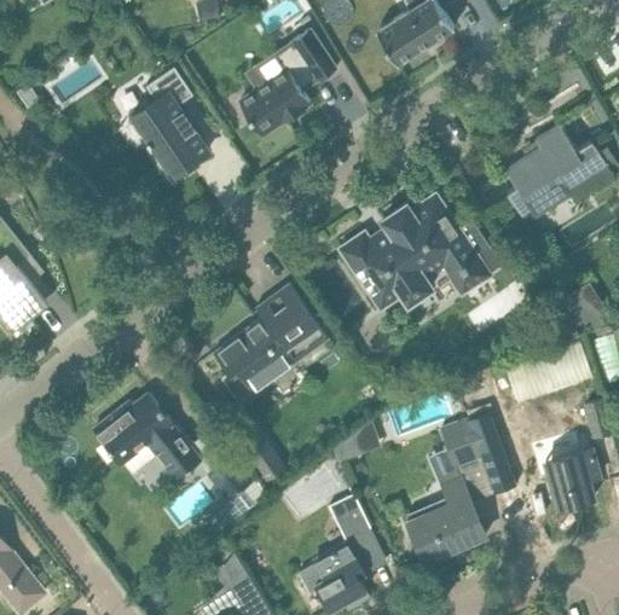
[(443,9),(455,0),(404,0),(409,11),(376,32),(398,64),(455,28),(443,9)]
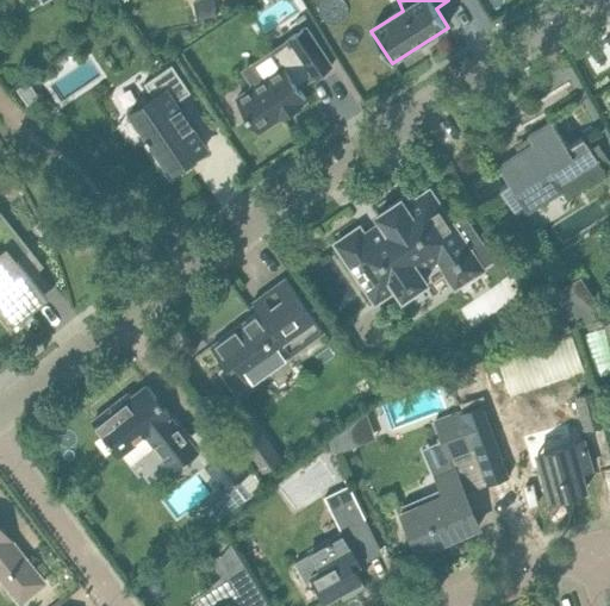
[(315,80),(331,69),(305,30),(288,41),(290,43),(272,55),(282,70),(236,101),(257,133),(279,119),(280,122),(303,106),(302,105),(306,101),(297,88),(313,77),(315,80)]
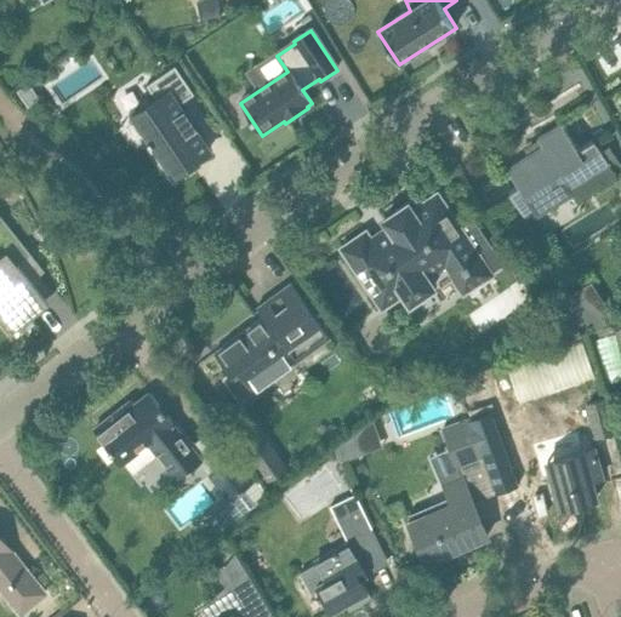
[(209,153),(178,107),(194,96),(175,68),(147,86),(157,102),(134,116),(151,141),(148,142),(151,147),(148,149),(172,186),(198,167),(194,163),(209,153)]
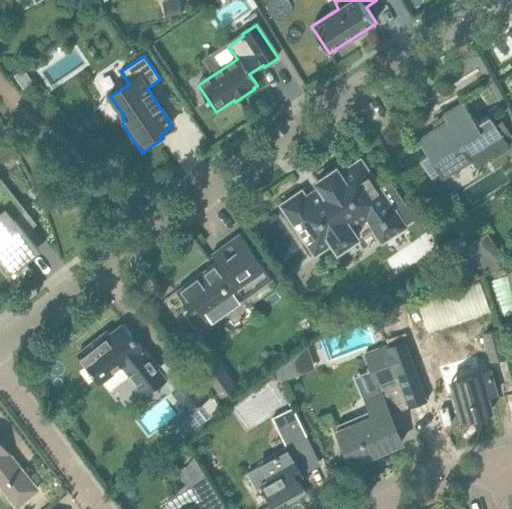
[(414,132),(414,133),(427,155),(419,160),(430,177),(434,184),(471,161),(474,167),(485,160),(508,146),(502,137),(495,126),(489,116),(476,124),(473,120),(462,103),(442,115),(446,122),(418,139),(414,132)]
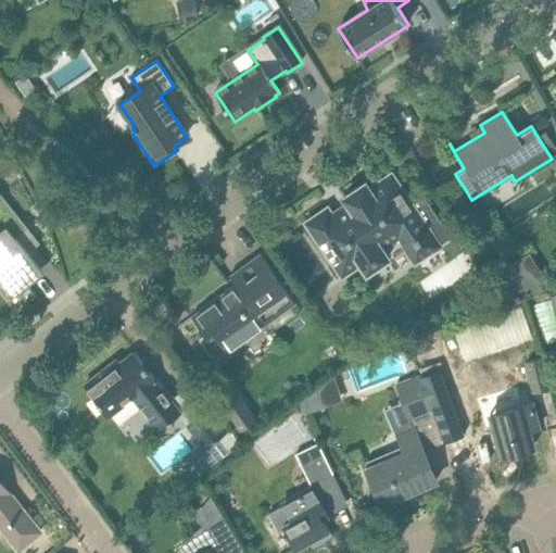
[(367,274),(389,260),(382,250),(400,239),(405,248),(415,242),(417,244),(422,241),(420,238),(430,231),(425,225),(436,217),(416,188),(405,196),(392,176),(369,190),(366,184),(344,199),(352,210),(336,222),(328,210),(306,224),(342,278),(362,265),(367,274)]
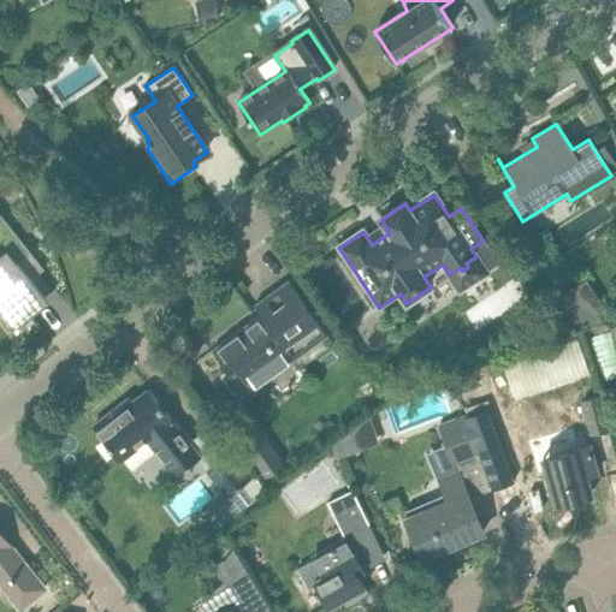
[(0,214),(0,302),(1,301),(16,319),(52,290),(25,256),(22,260),(12,249),(0,232),(0,220),(3,218),(0,214)]
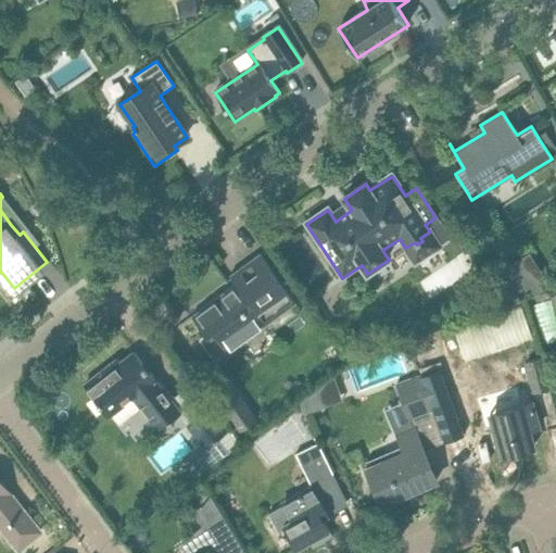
[(237,286),(192,318),(205,337),(199,341),(212,359),(215,363),(227,354),(226,352),(265,324),(260,315),(288,294),(295,305),(295,304),(282,286),(274,274),(261,255),(239,272),(245,279),(237,286)]
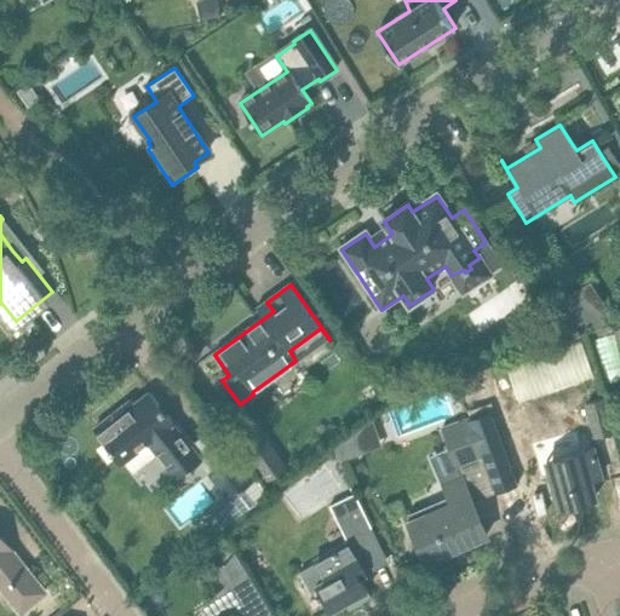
[(131,403),(93,431),(120,465),(138,450),(149,442),(179,481),(201,464),(171,425),(172,424),(168,419),(149,395),(135,407),(131,403)]
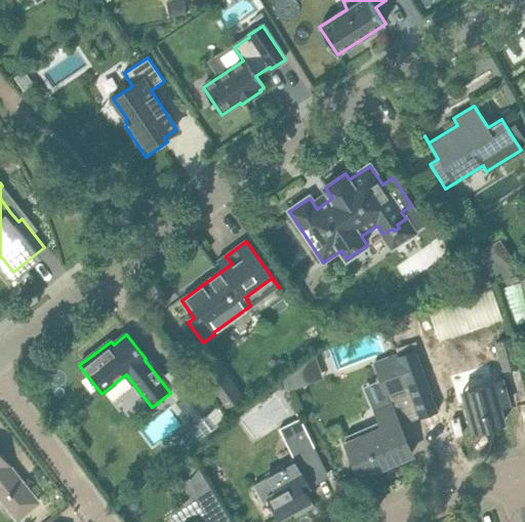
[(510,337),(494,343),(503,373),(519,369),(510,337)]
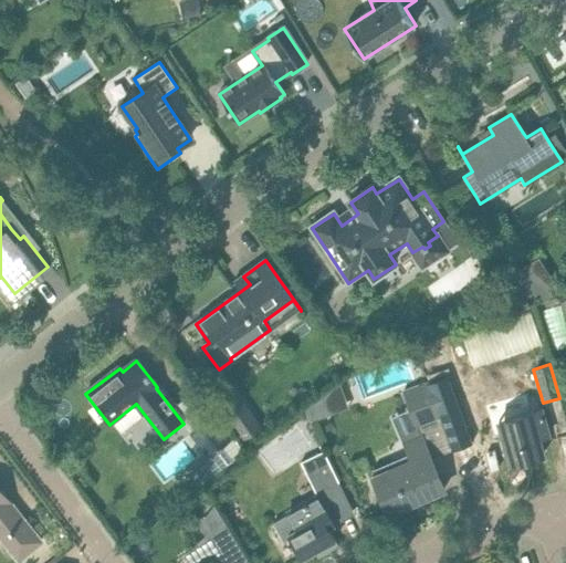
[(392,461),(371,470),(375,478),(373,479),(379,494),(388,514),(389,514),(389,513),(442,490),(443,491),(444,491),(436,470),(431,460),(453,452),(472,445),(447,376),(428,383),(401,393),(415,428),(399,435),(402,442),(410,462),(395,469),(392,461)]
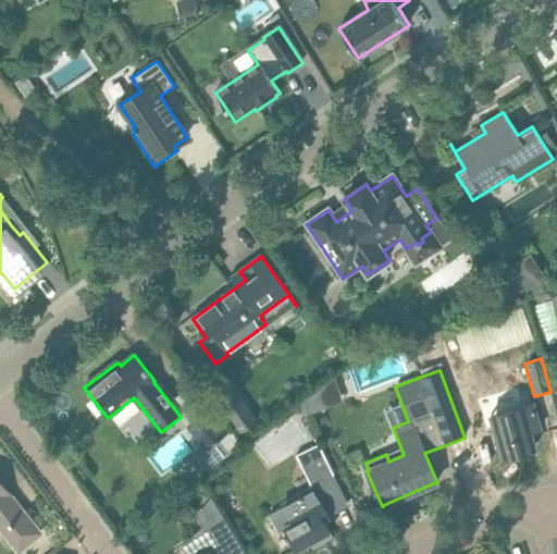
[(235,392),(220,403),(242,434),(257,422),(235,392)]
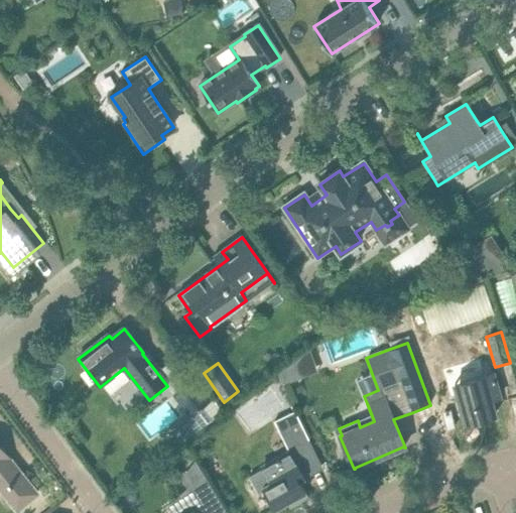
[(480,363),(443,373),(452,400),(458,398),(460,405),(466,424),(496,416),(491,401),(500,398),(495,379),(493,374),(484,377),(480,363)]
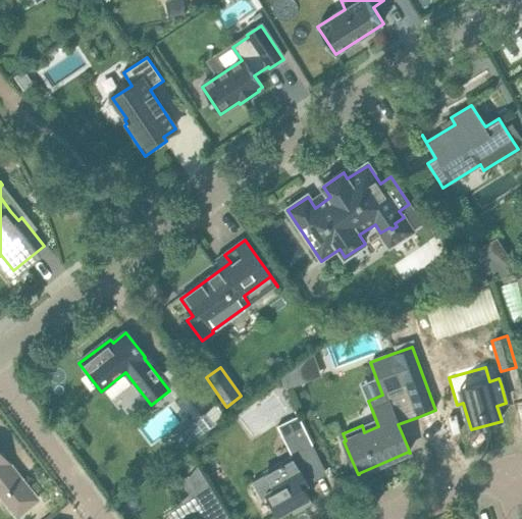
[(175,401),(173,402),(191,424),(215,406),(198,383),(175,401)]
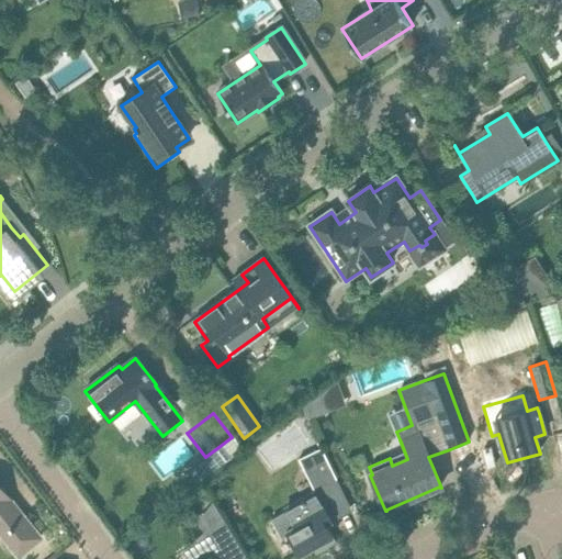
[(205,457),(186,473),(194,485),(242,450),(232,437),(205,457)]
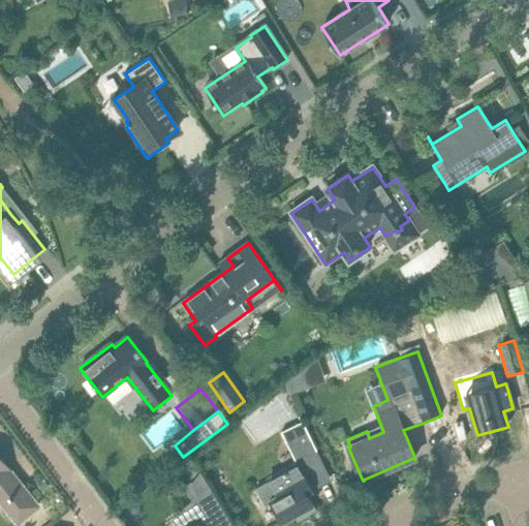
[(298,443),(305,458),(317,452),(302,423),(281,433),(288,449),(298,443)]
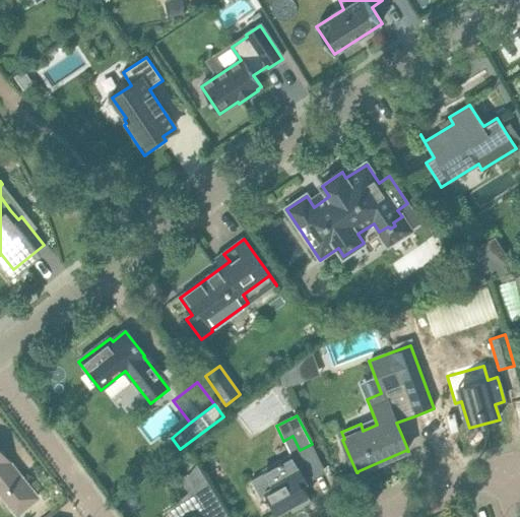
[(265,473),(251,481),(260,500),(268,496),(277,514),(288,508),(293,514),(309,504),(306,498),(308,497),(302,487),(308,483),(304,476),(322,466),(312,444),(300,450),(290,455),(291,456),(263,471),(265,473)]
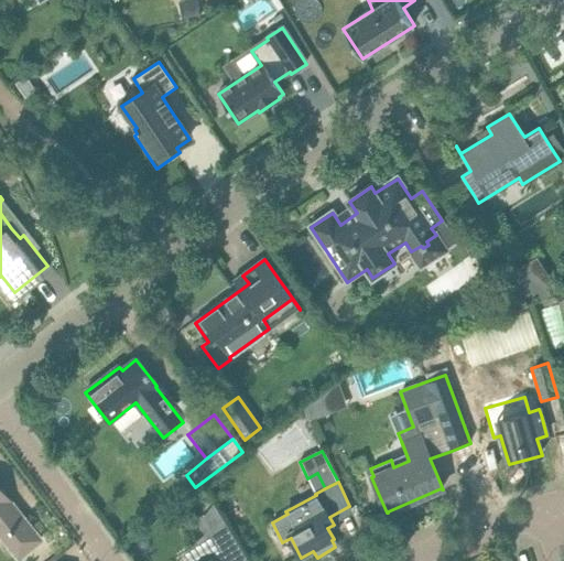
[(0,533),(19,558),(22,556),(40,541),(0,491),(0,533)]
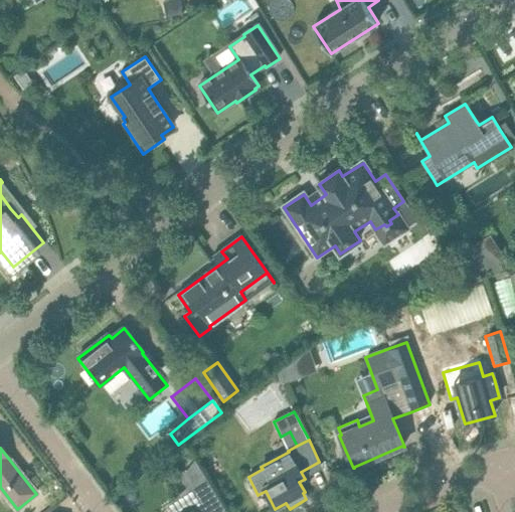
[(223,511),(204,482),(166,507),(169,511),(223,511)]
